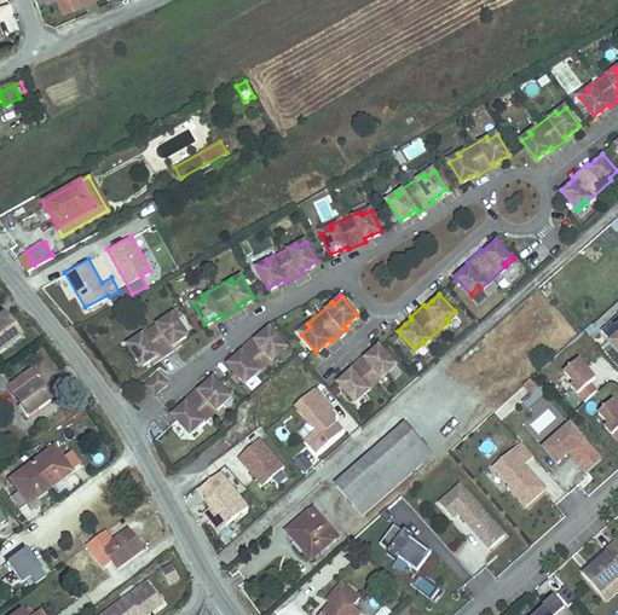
[(0,348),(21,334),(4,311),(0,312),(0,348)]
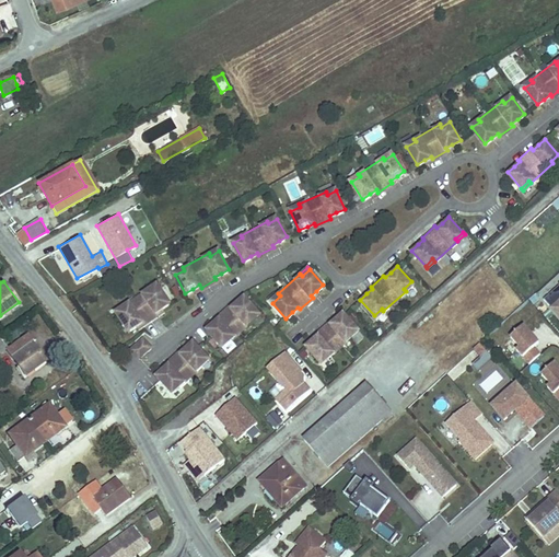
[(414,283),(411,281),(404,289),(406,291),(414,283)]
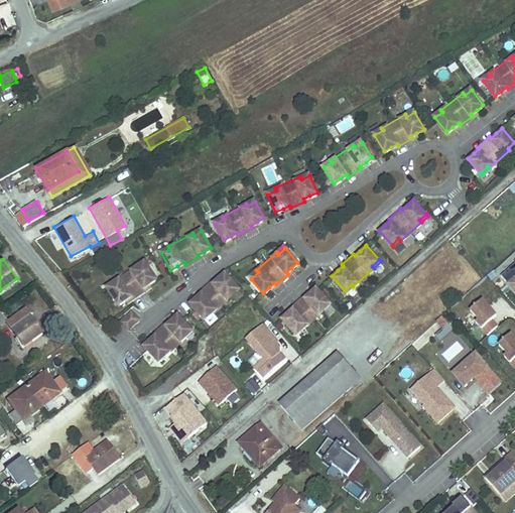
[(514,260),(501,274),(514,289),(514,260)]
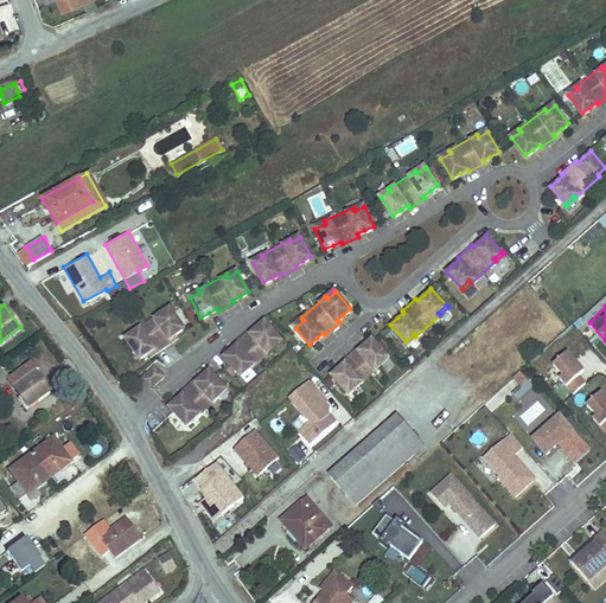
[(127,339),(139,357),(147,352),(154,347),(155,350),(171,339),(168,337),(176,332),(184,327),(171,308),(163,314),(160,312),(134,329),(135,333),(127,339)]
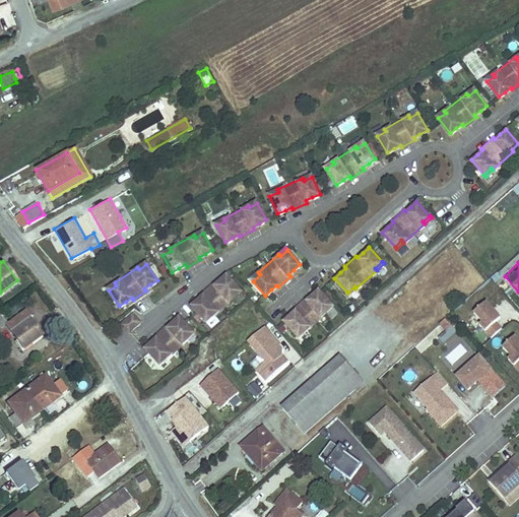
[(260,274),(258,272),(251,279),(253,281),(260,274)]
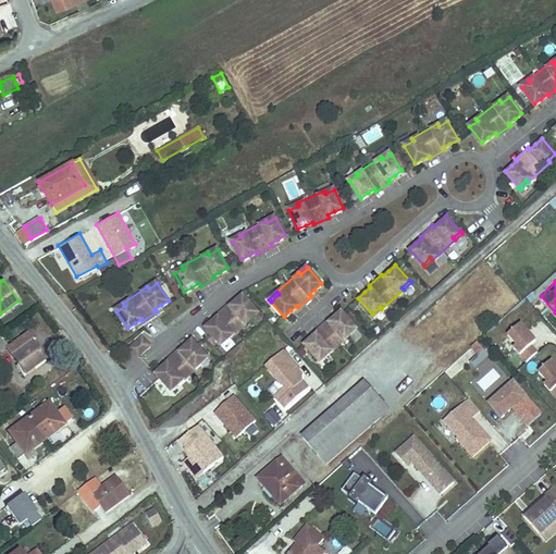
[(256,309),(243,293),(236,299),(230,304),(229,302),(215,314),(218,316),(212,320),(205,325),(219,342),(226,335),(227,337),(250,318),(248,316),(256,309)]
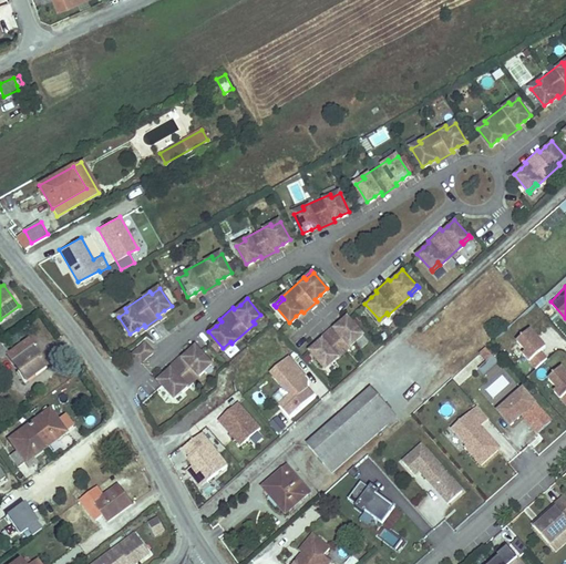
[(388,315),(387,313),(379,319),(380,321),(388,315)]
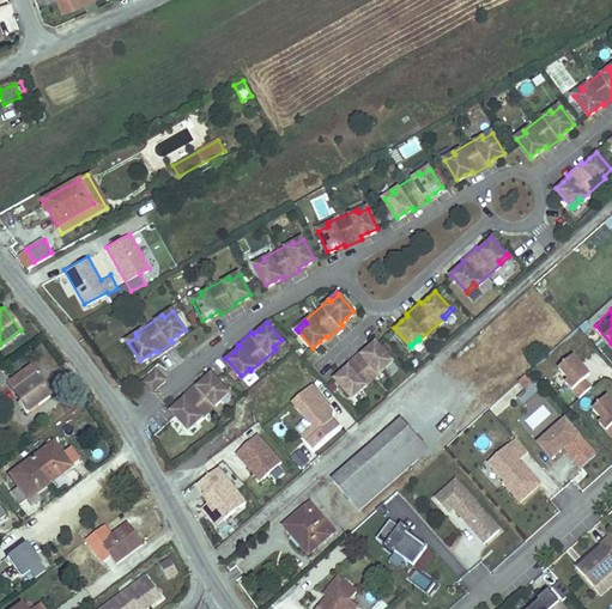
[(284,342),(282,340),(273,347),(276,349),(284,342)]
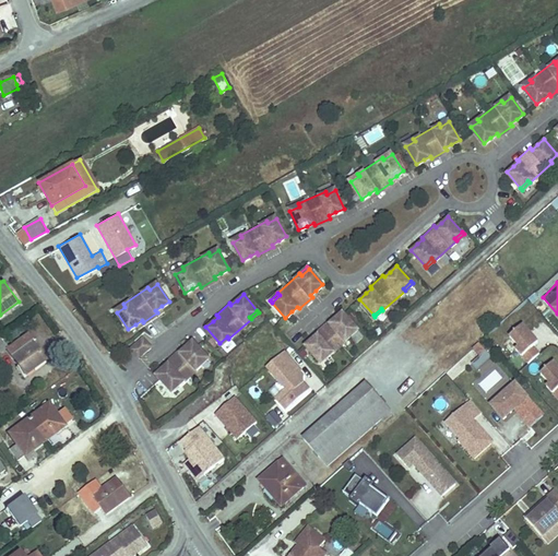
[(311,338),(305,344),(318,359),(325,353),(328,355),(351,335),(348,333),(356,326),(342,310),(335,317),(330,321),(328,320),(316,331),(317,333),(311,338)]
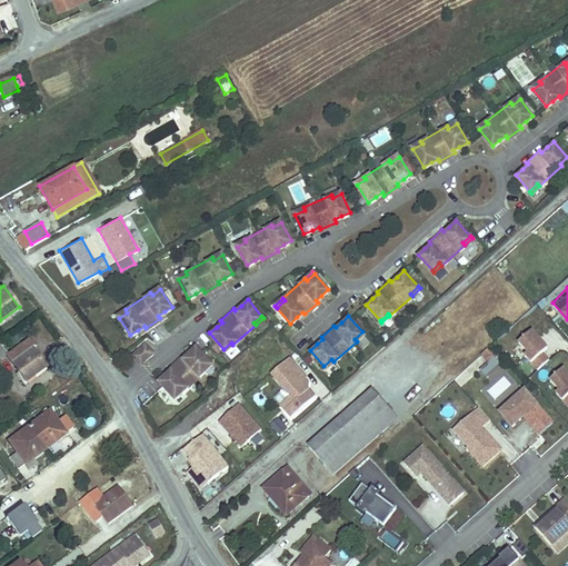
[(531,328),(518,340),(527,350),(524,353),(537,367),(548,357),(541,350),(544,349),(541,346),(544,344),(531,328)]
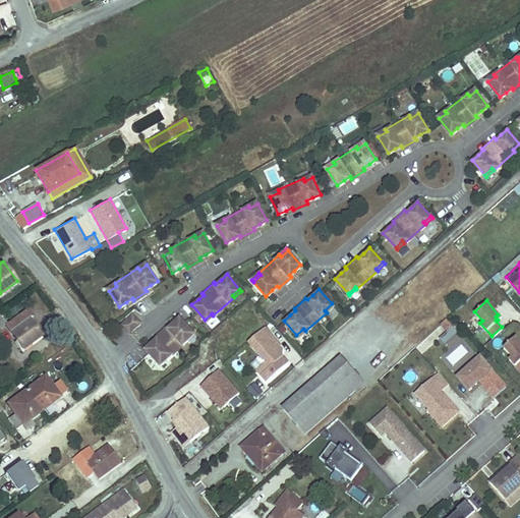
[(333,306),(332,303),(325,310),(327,312),(333,306)]
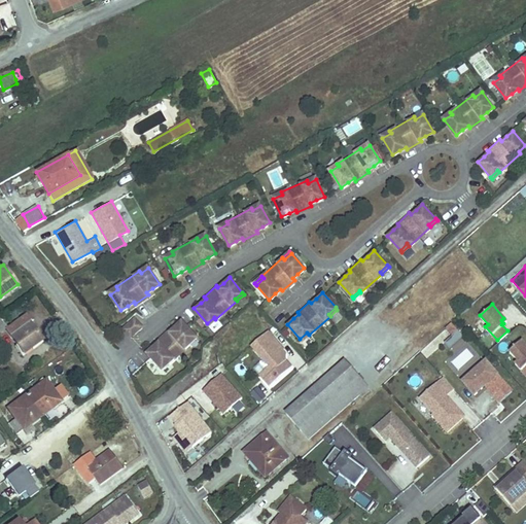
[(26,312),(5,327),(22,350),(40,337),(28,320),(31,318),(26,312)]
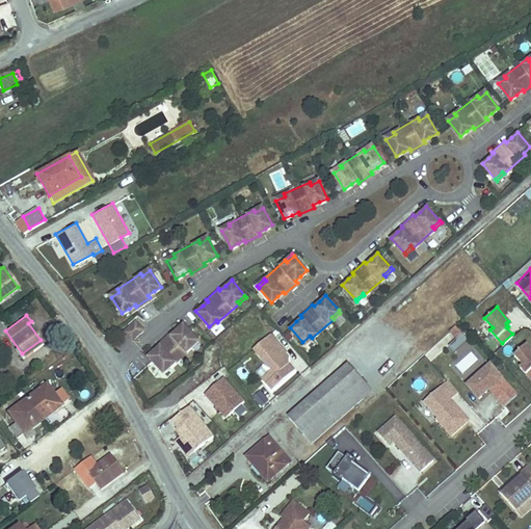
[(135,319),(130,324),(137,333),(143,327),(135,319)]
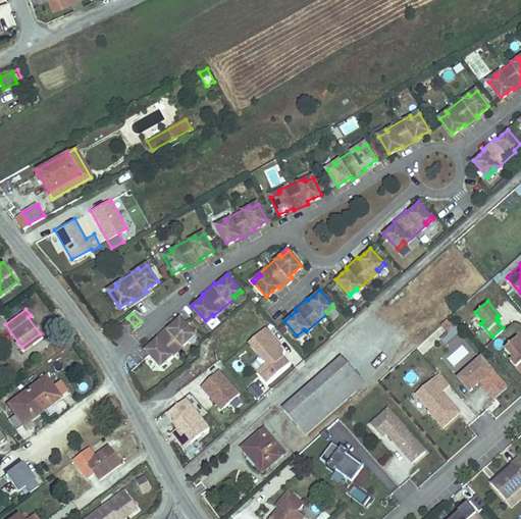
[(212,314),(205,320),(206,322),(213,316),(212,314)]
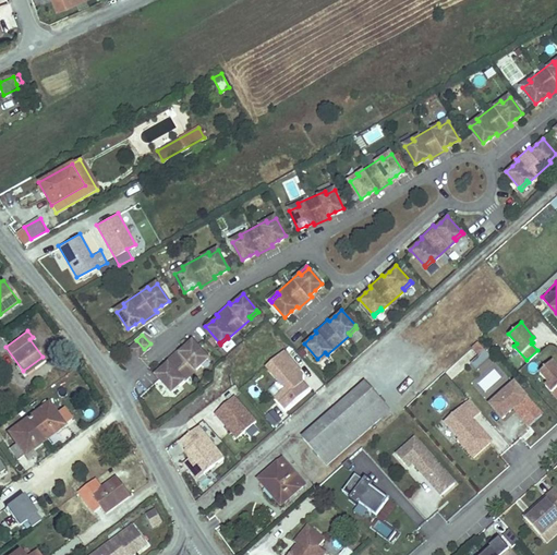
[(206,354),(192,339),(185,345),(180,350),(178,348),(166,360),(168,362),(161,366),(155,373),(169,388),(177,381),(179,383),(201,363),(198,361),(206,354)]
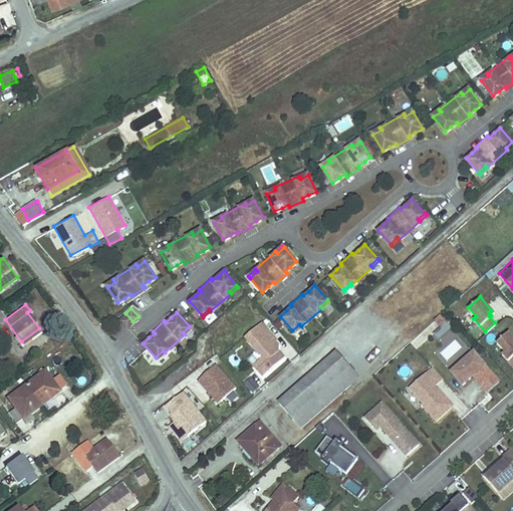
[(451,325),(439,312),(434,317),(440,325),(433,331),(438,337),(451,325)]
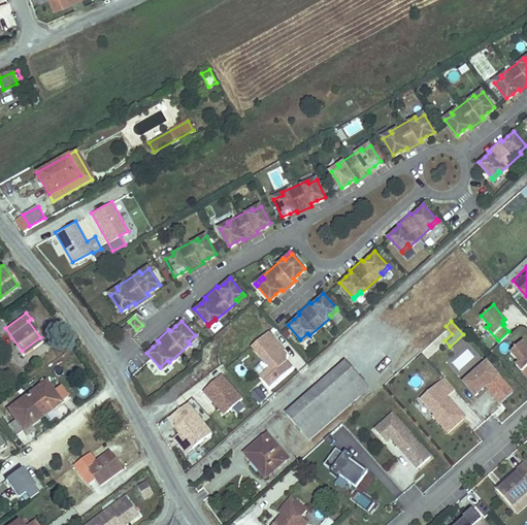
[(136,330),(129,322),(122,328),(130,336),(136,330)]
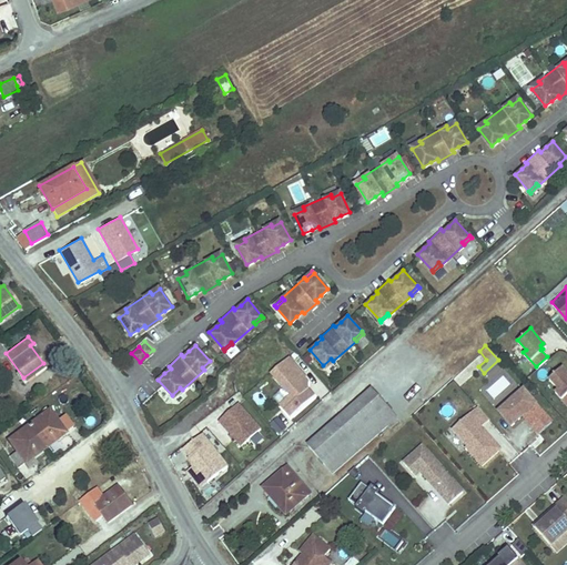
[(315,393),(307,385),(307,380),(300,371),(301,369),(289,355),(271,371),(291,393),(281,402),(291,414),(315,393)]
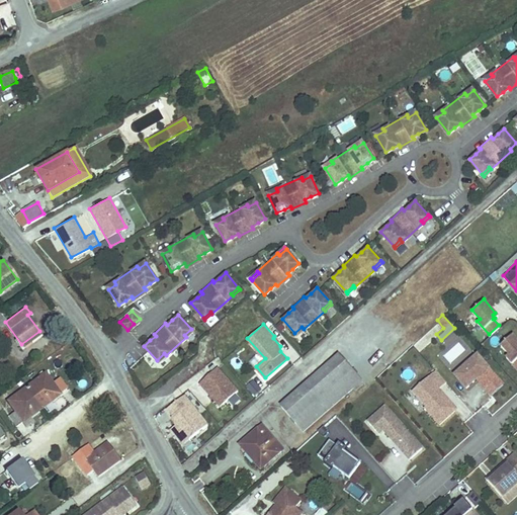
[(304,329),(302,327),(294,333),(296,335),(304,329)]
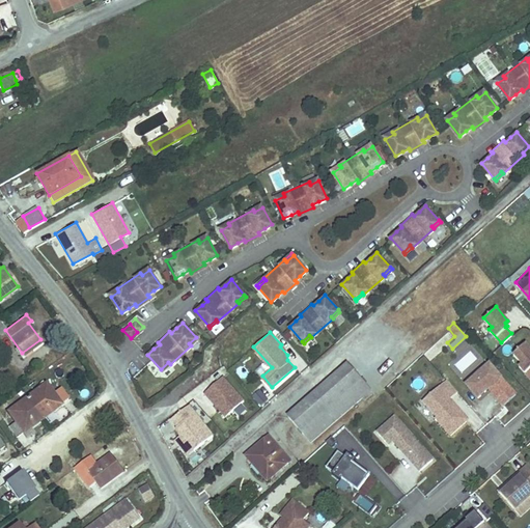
[(196,337),(189,343),(191,345),(198,339),(196,337)]
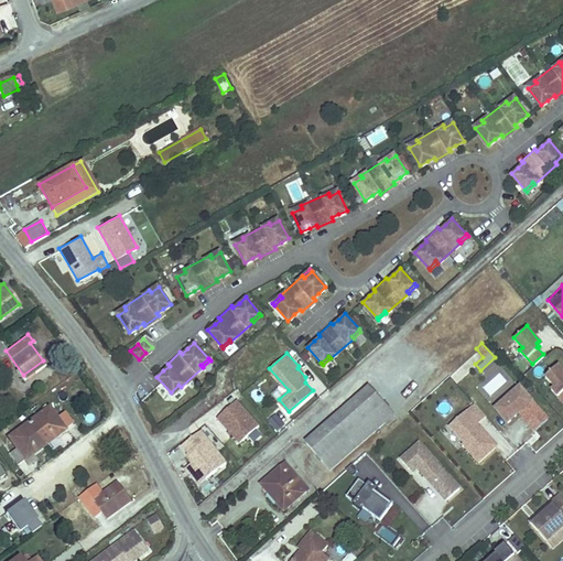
[(562,369),(558,363),(544,375),(553,385),(551,387),(562,401),(562,369)]
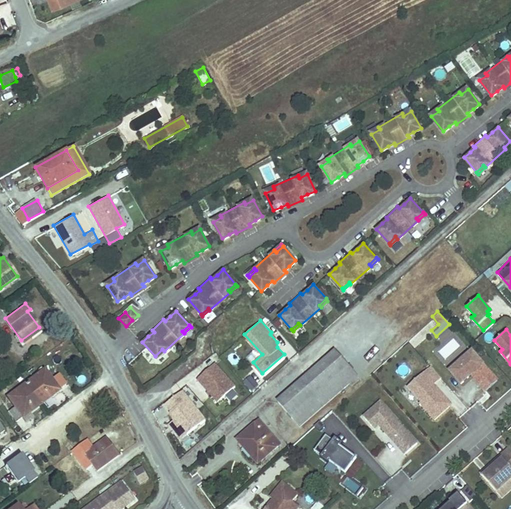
[(299,424),(356,374),(334,348),(277,399),(299,424)]
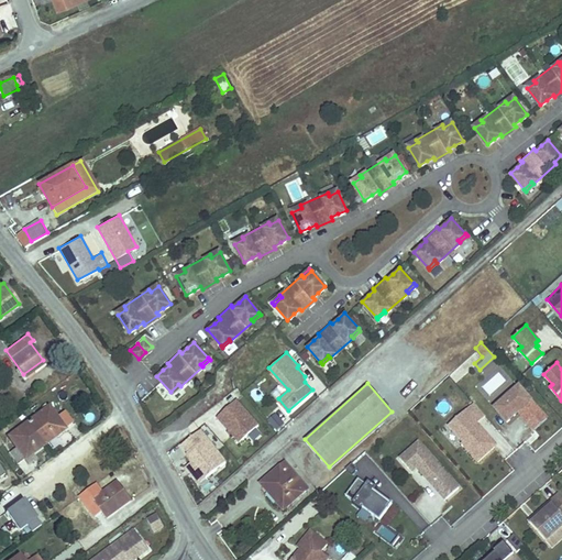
[(180,386),(178,384),(171,392),(173,394),(180,386)]
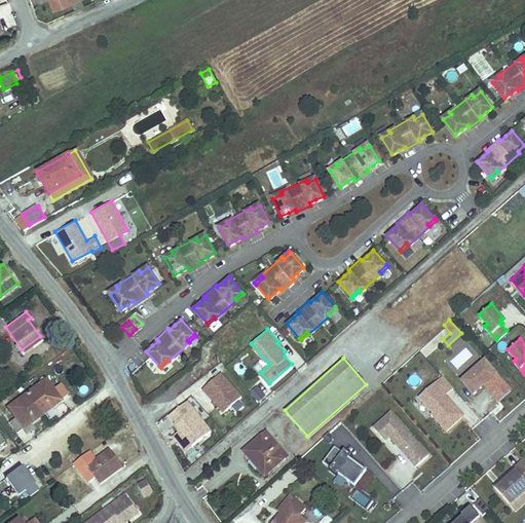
[(383,371),(384,359),(370,359),(370,370),(383,371)]
